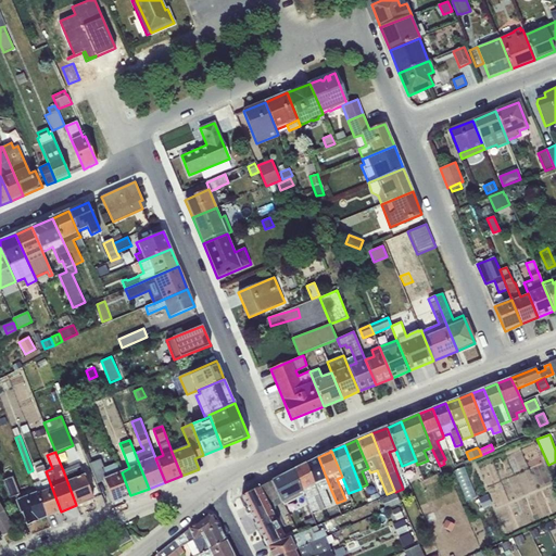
[(318,457),(306,464),(325,509),(331,506),(325,490),(330,488),(318,457)]
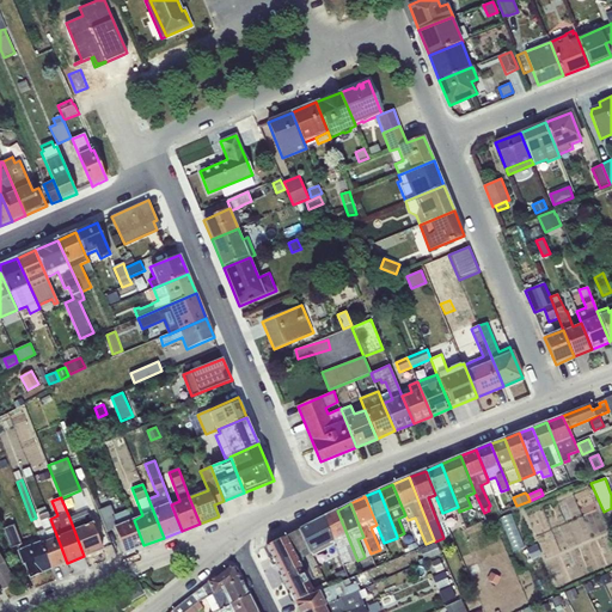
[(124,554),(144,545),(134,520),(129,509),(115,515),(111,506),(98,510),(106,532),(115,528),(124,554)]
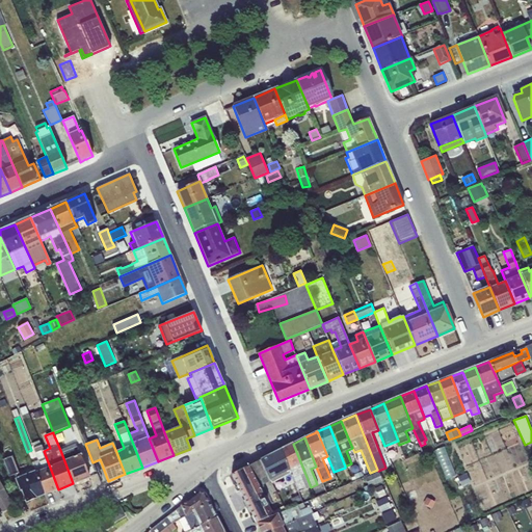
[(31,463),(33,467),(44,495),(58,489),(44,451),(40,441),(32,443),(33,448),(38,460),(31,463)]
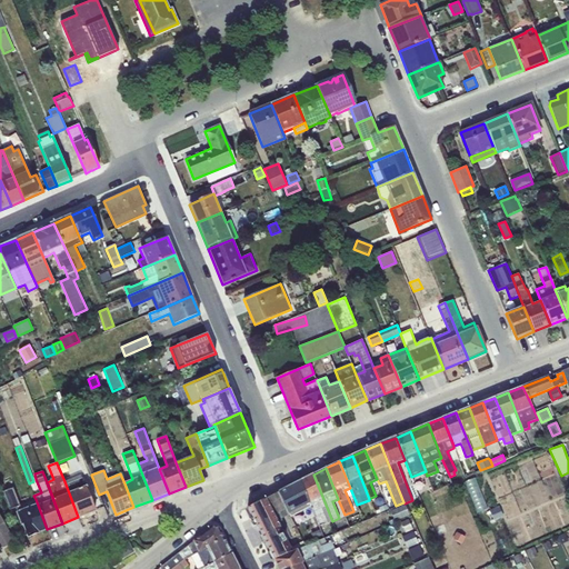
[(65,481),(78,517),(96,510),(86,486),(85,486),(80,475),(65,481)]
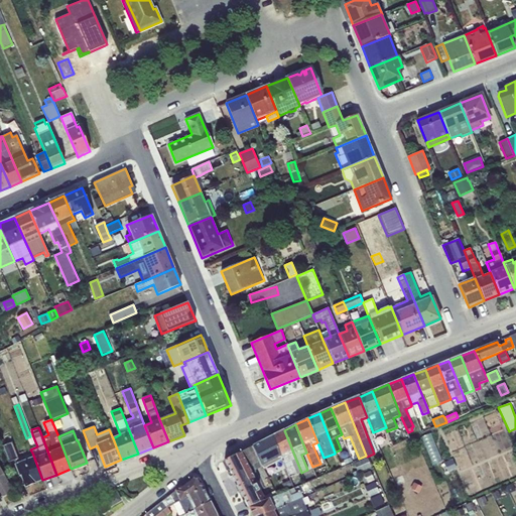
[(284,430),(272,436),(282,460),(289,478),(301,473),(284,430)]
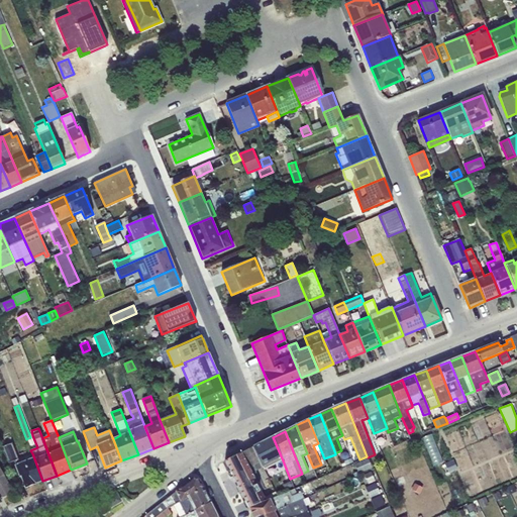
[(426,436),(435,464),(443,461),(434,433),(426,436)]
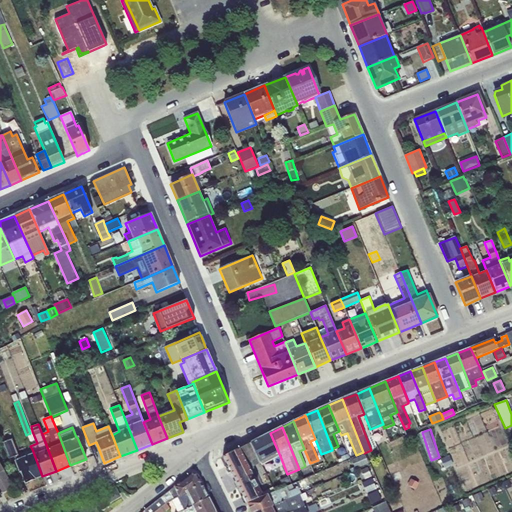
[(270,433),(251,443),(261,463),(262,465),(280,456),(270,433)]
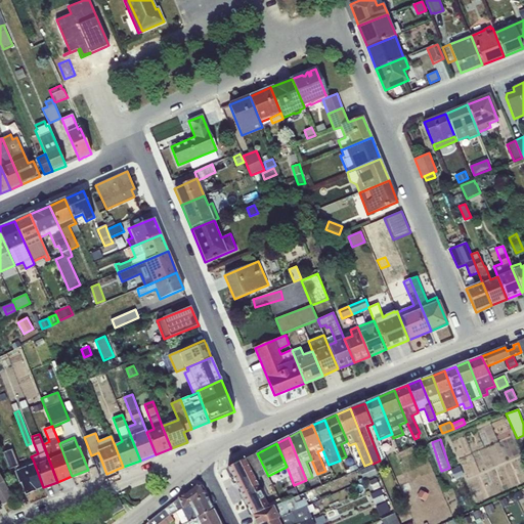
[(14,467),(18,466),(17,463),(12,449),(8,450),(6,446),(0,448),(3,452),(2,453),(8,470),(14,467)]
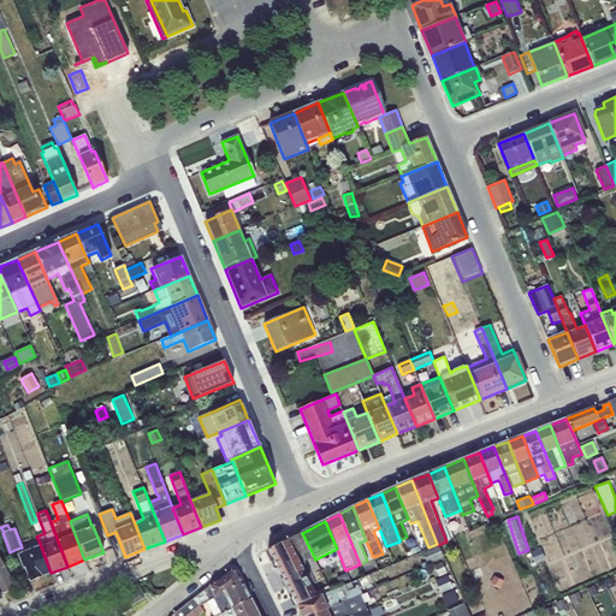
[(302,533),(288,540),(297,560),(307,578),(309,585),(315,582),(306,561),(314,557),(302,533)]
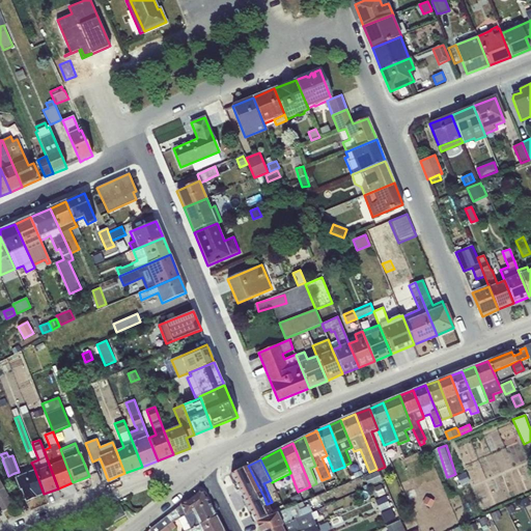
[(19,472),(15,473),(17,477),(15,478),(20,491),(23,490),(27,501),(44,494),(33,466),(19,472)]
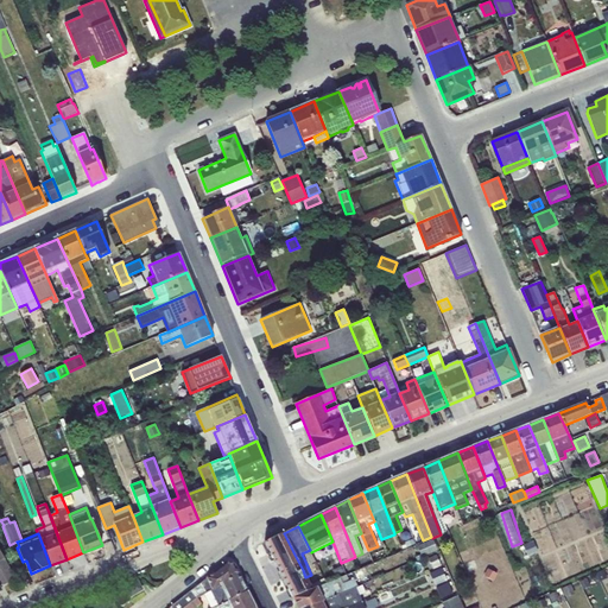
[(284,533),(265,543),(274,562),(293,552),(284,533)]
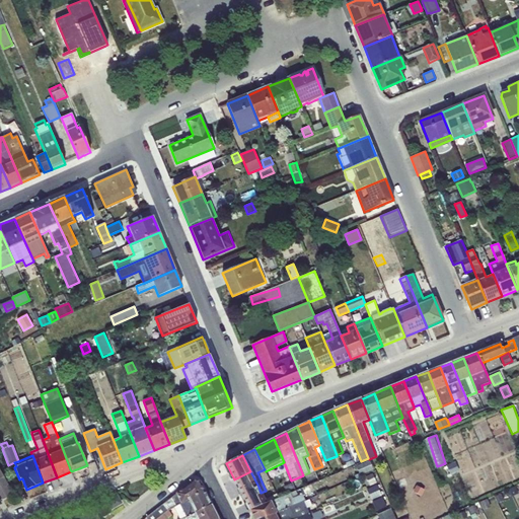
[(369,460),(356,466),(359,473),(355,475),(356,478),(374,470),(369,460)]
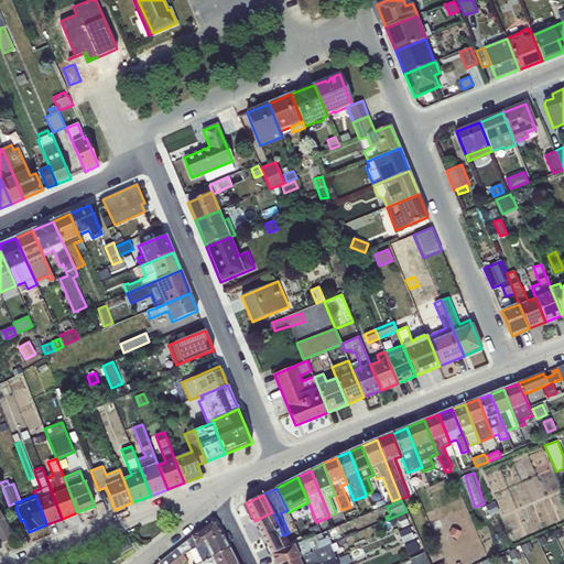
[(496,503),(486,507),(489,516),(499,511),(496,503)]
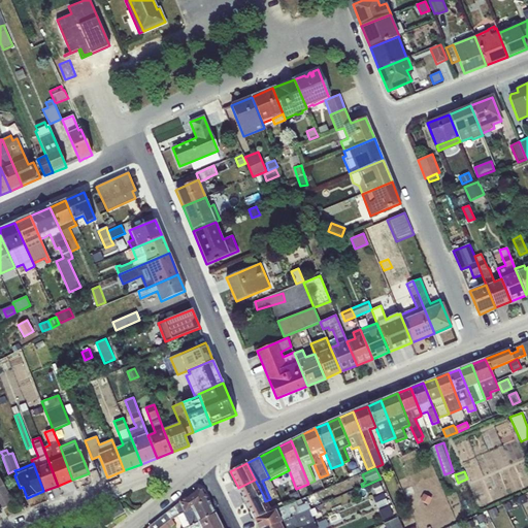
[(255,480),(238,488),(246,503),(263,495),(255,480)]
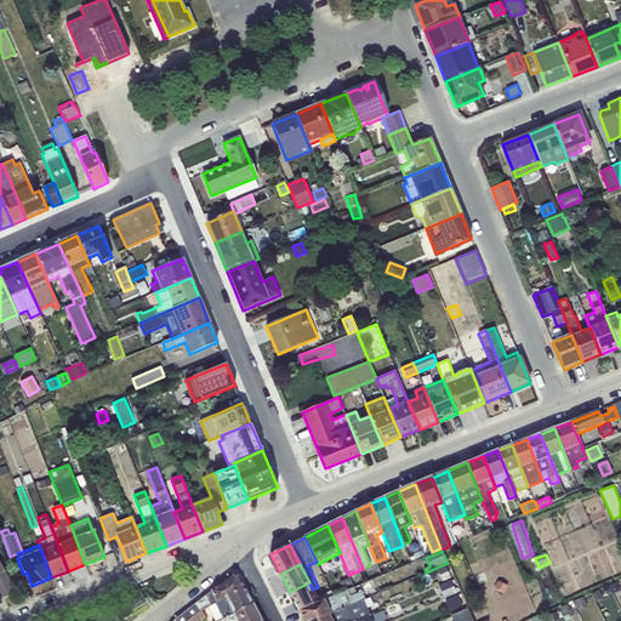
[(0,565),(0,591),(0,592),(4,597),(5,597),(4,596),(12,591),(12,592),(13,591),(0,565)]
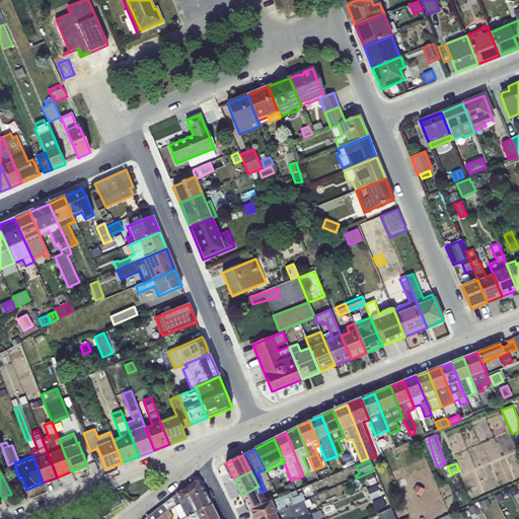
[(175,506),(204,491),(199,480),(194,480),(146,518),(158,518),(168,511),(173,507),(175,506)]
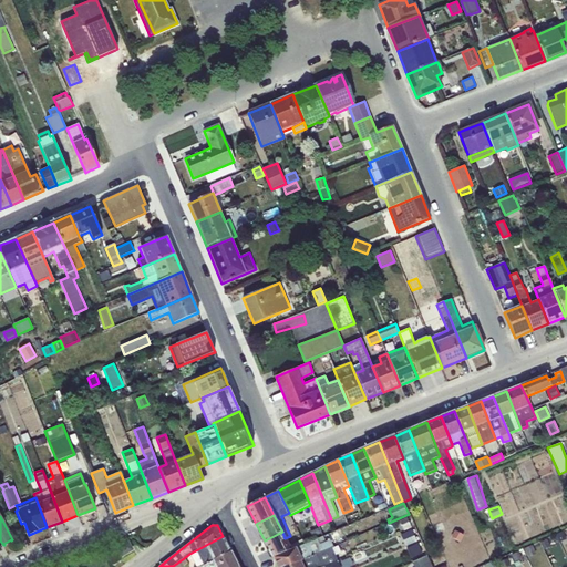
[(412,529),(401,535),(405,546),(416,542),(412,529)]
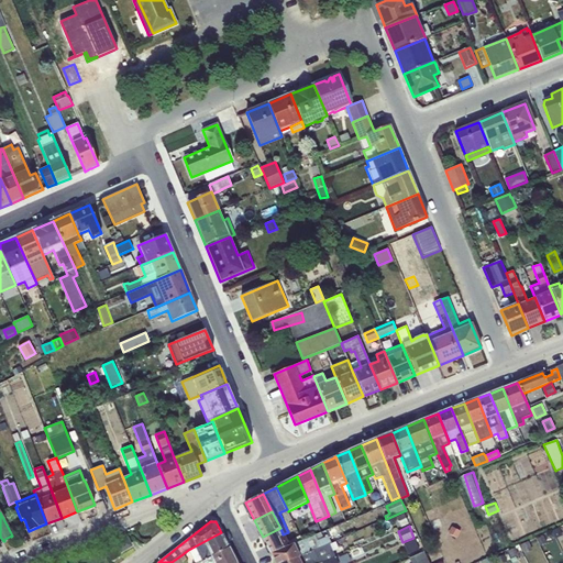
[(451,527),(448,533),(456,539),(461,531),(451,527)]
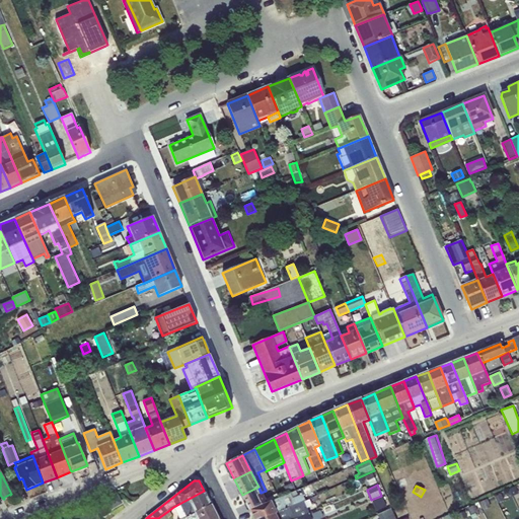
[(258,487),(242,495),(249,511),(267,503),(265,499),(261,493),(258,487)]
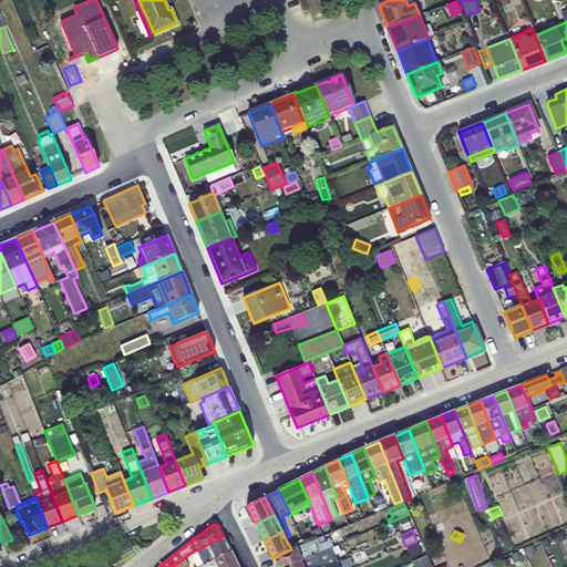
[(566,537),(565,532),(556,535),(559,543),(566,539),(566,537)]
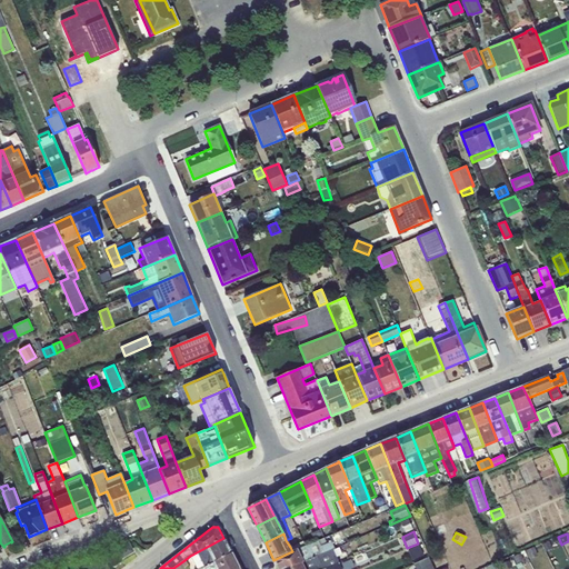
[(200,568),(231,553),(223,538),(192,555),(190,556),(196,568),(200,568)]
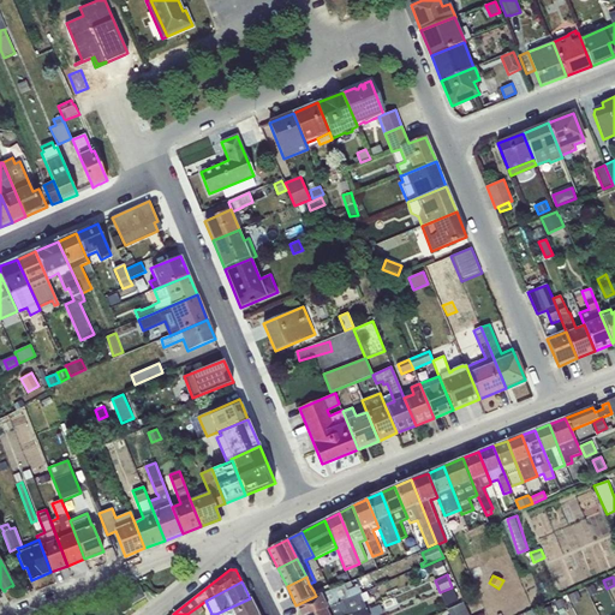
[(329,590),(316,596),(296,605),(299,614),(311,614),(359,593),(362,593),(358,586),(353,587),(351,581),(329,590)]
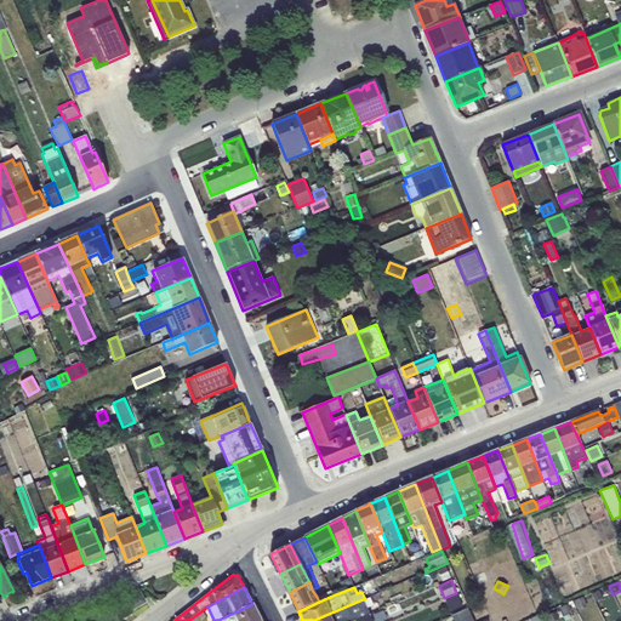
[(319,602),(332,596),(330,591),(317,597),(319,602)]
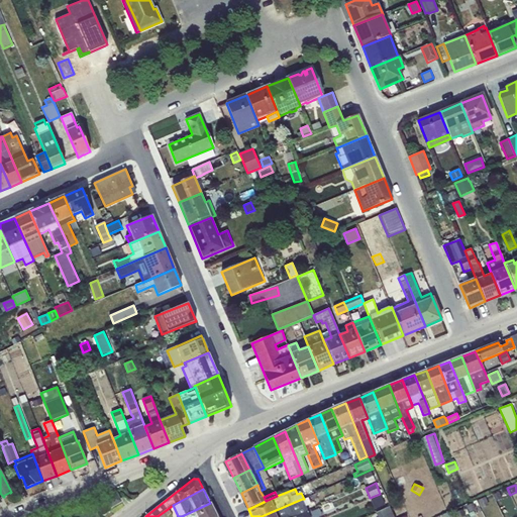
[(111,506),(120,501),(116,495),(112,497),(111,496),(107,498),(111,506)]
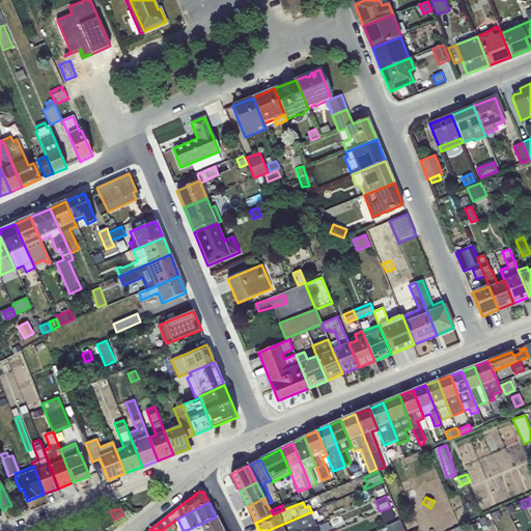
[(391,509),(381,513),(386,523),(395,519),(391,509)]
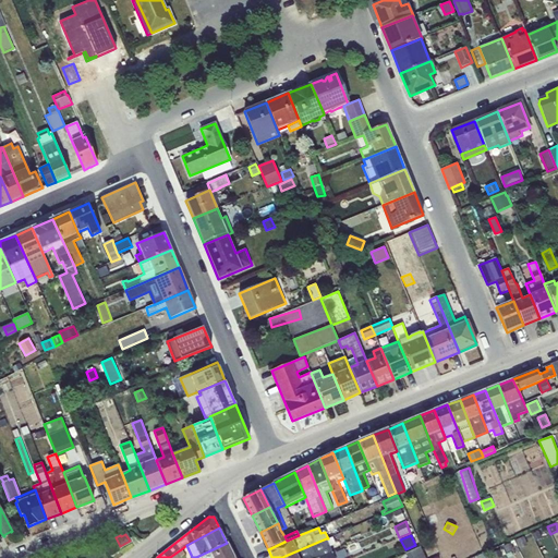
[(524,536),(516,540),(520,548),(528,545),(524,536)]
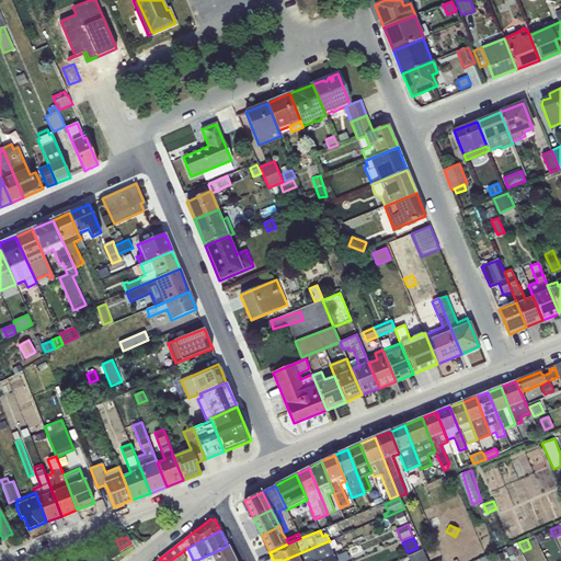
[(320,560),(334,556),(328,541),(284,560),(320,560)]
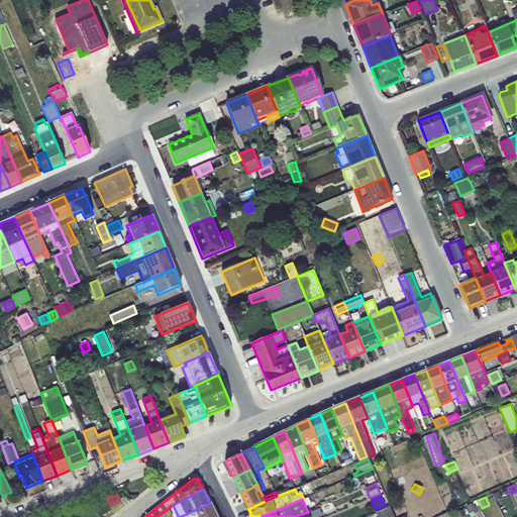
[(216,516),(217,516),(210,503),(182,516),(216,516)]
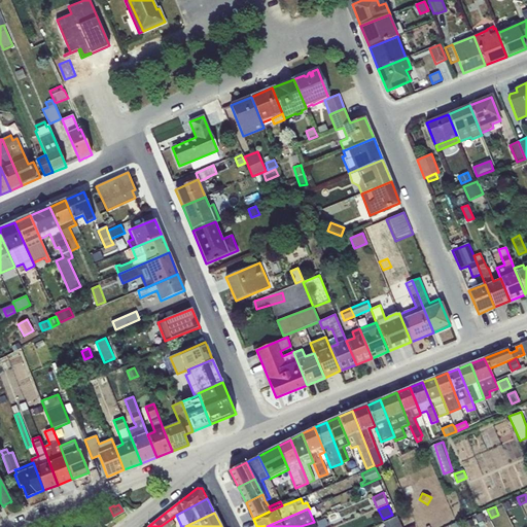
[(482,513),(475,516),(479,522),(478,523),(480,526),(485,524),(483,521),(485,520),(482,513)]
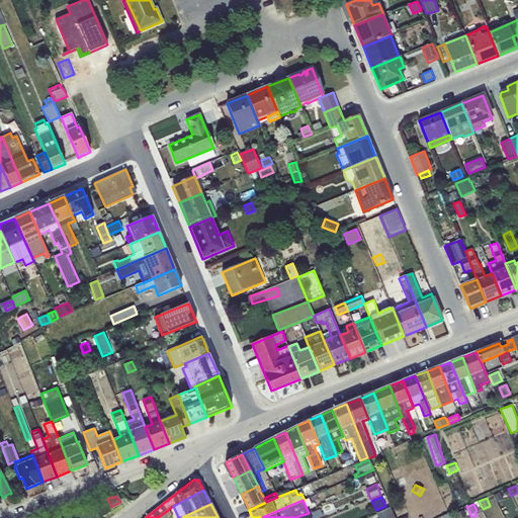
[(394,517),(390,508),(376,513),(378,517),(394,517)]
